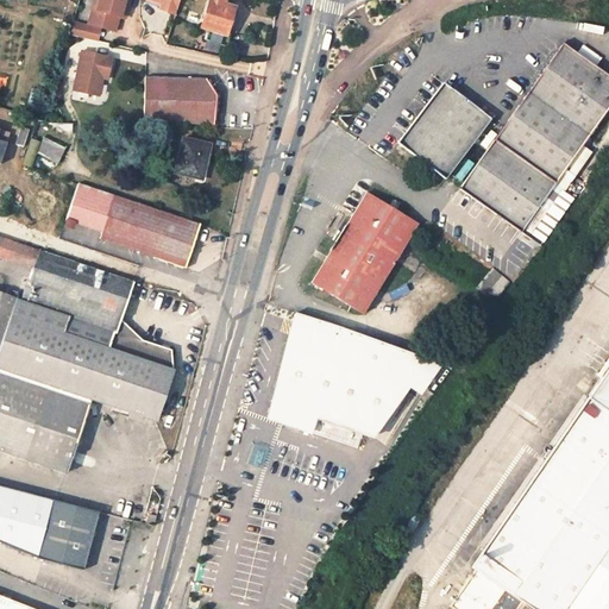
[(98,0),(95,10),(90,8),(87,24),(112,31),(117,17),(118,17),(121,0),(98,0)]
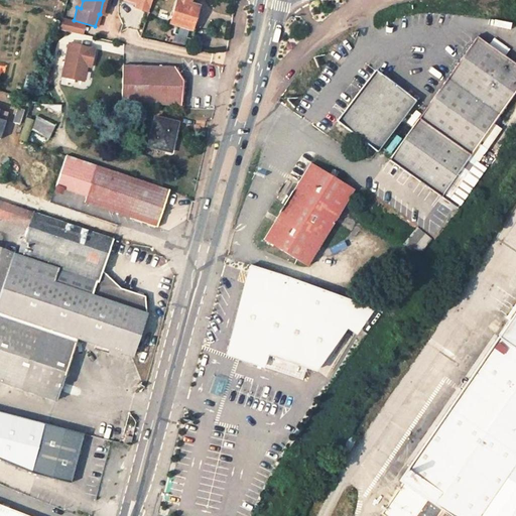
[(176,0),(169,25),(177,27),(174,36),(187,39),(197,7),(188,5),(189,0),(176,0)]
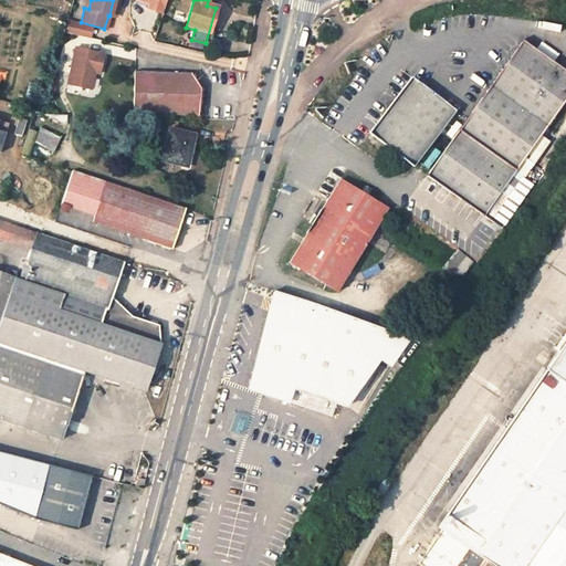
[(149,3),(147,9),(160,13),(163,7),(149,2),(149,3)]
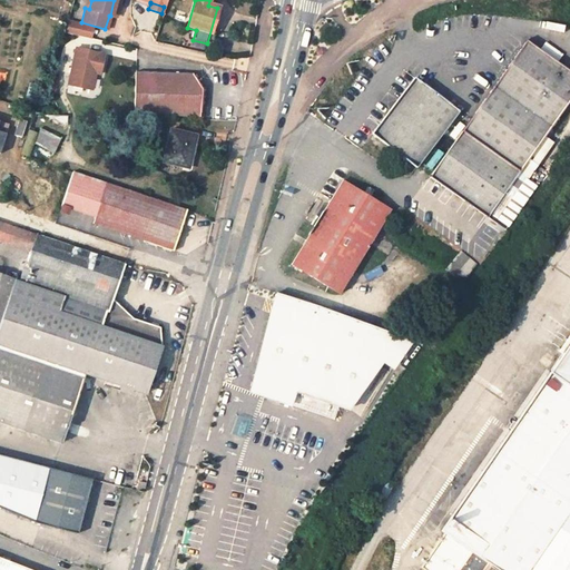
[(64,32),(89,39),(91,27),(67,20),(64,32)]
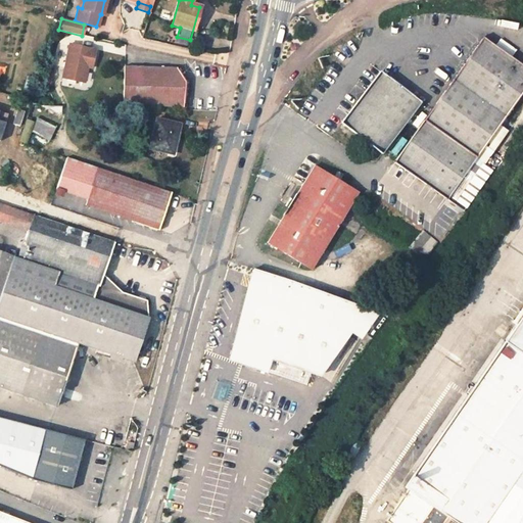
[(448,88),(393,158),(443,197),(522,93),(522,64),(487,37),(449,87),(448,88)]
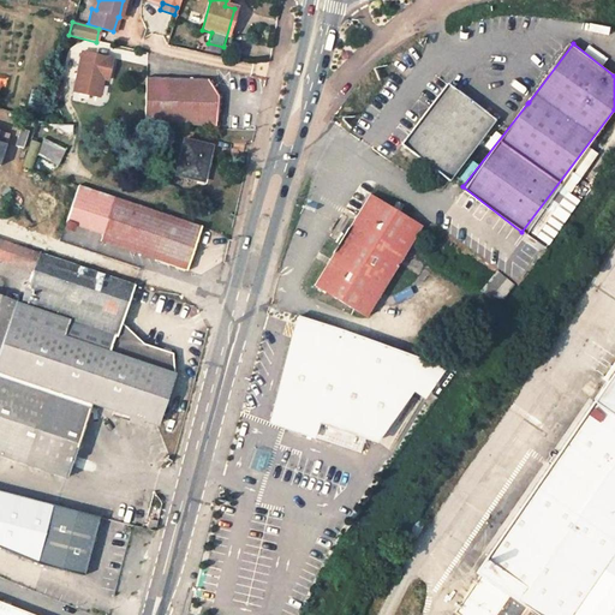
[(112,59),(81,52),(72,91),(99,96),(102,79),(107,79),(112,59)]
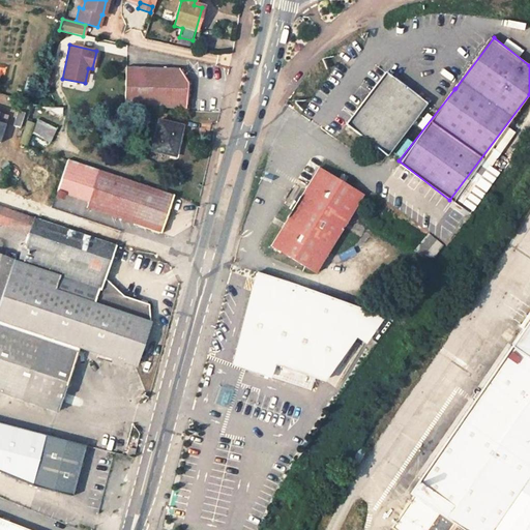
[(123,107),(184,110),(186,84),(178,70),(125,67),(123,107)]
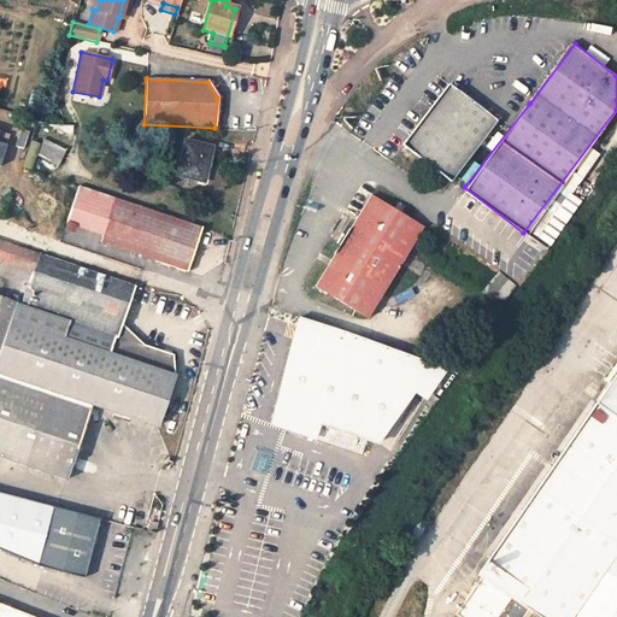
[(499,118),(495,116),(452,78),(404,136),(451,176),(499,118)]
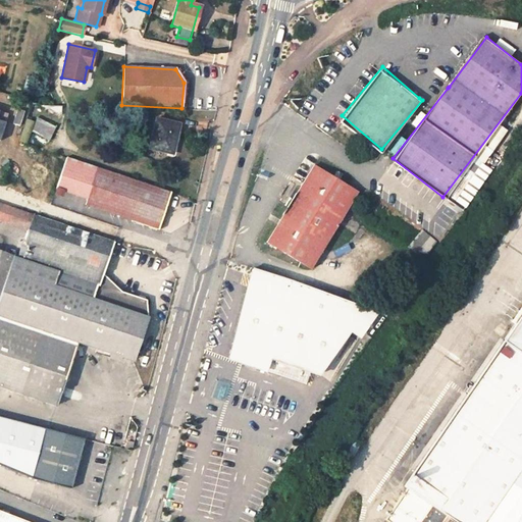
[(62,105),(38,104),(60,115),(62,105)]
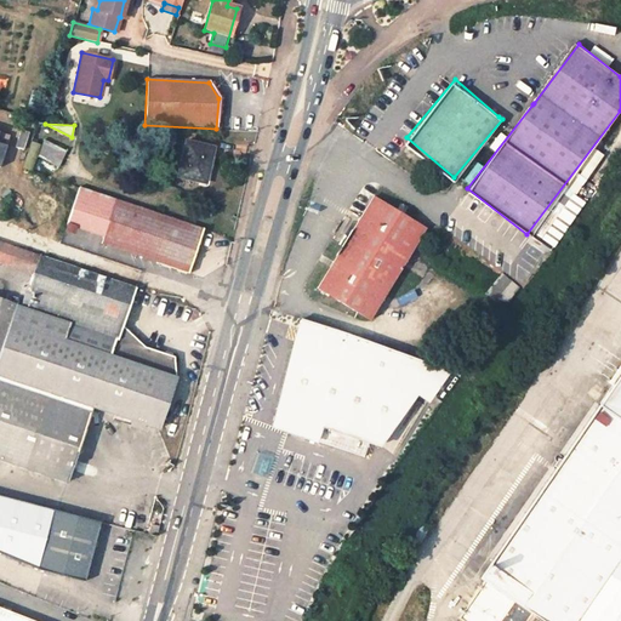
[(32,141),(13,194),(24,198),(43,146),(32,141)]
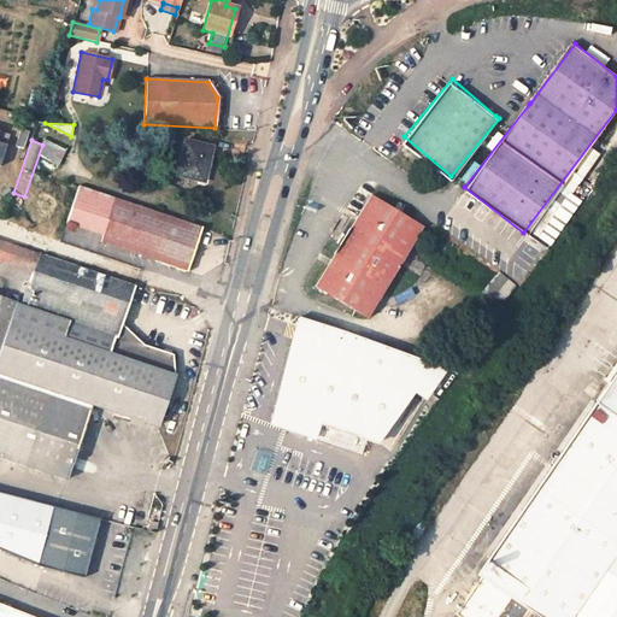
[(206,163),(210,147),(183,141),(176,170),(198,176),(201,162),(206,163)]
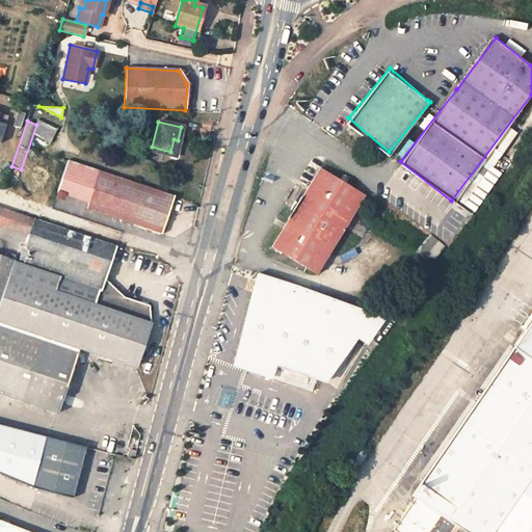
[(311,273),(362,192),(318,164),(267,245),(311,273)]
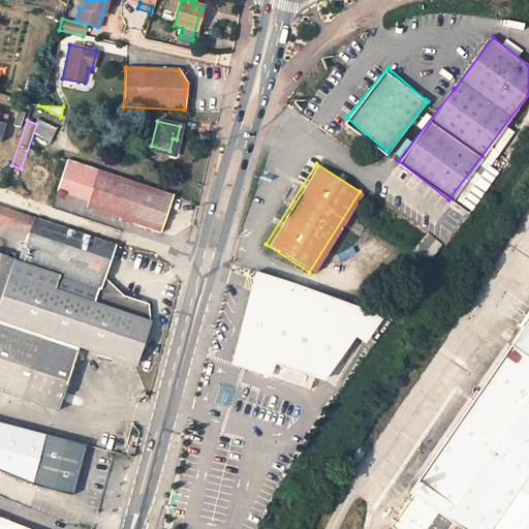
[(173,197),(98,172),(86,207),(159,232),(173,197)]
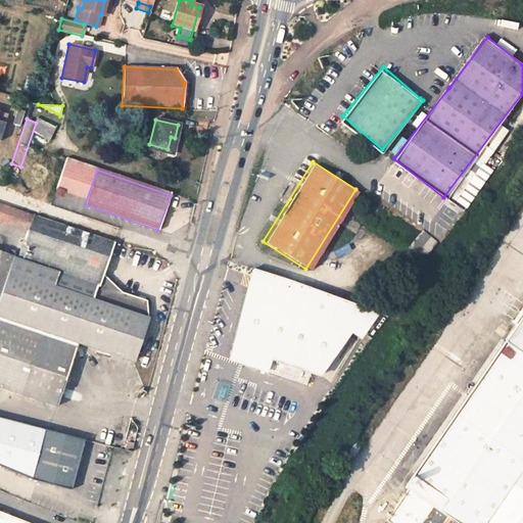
[(0,202),(0,233),(22,241),(18,257),(0,250),(0,385),(57,405),(80,342),(132,360),(134,357),(147,318),(146,300),(122,291),(103,271),(113,241),(32,214),(0,202)]
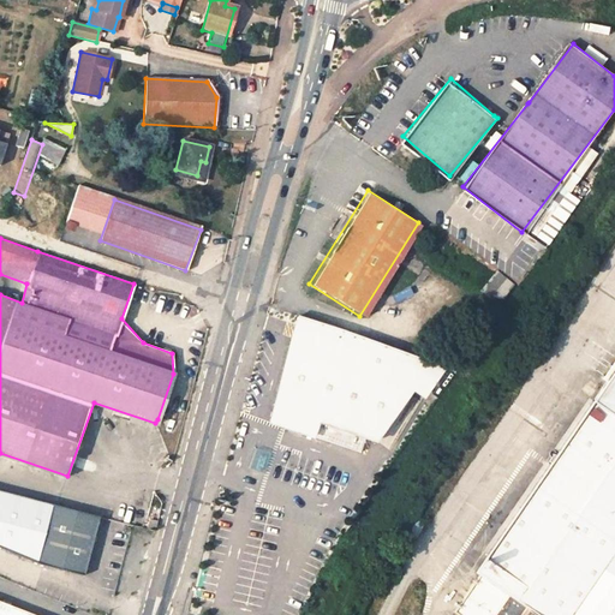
[(489,266),(477,282),(475,285),(493,299),(507,280),(489,266)]
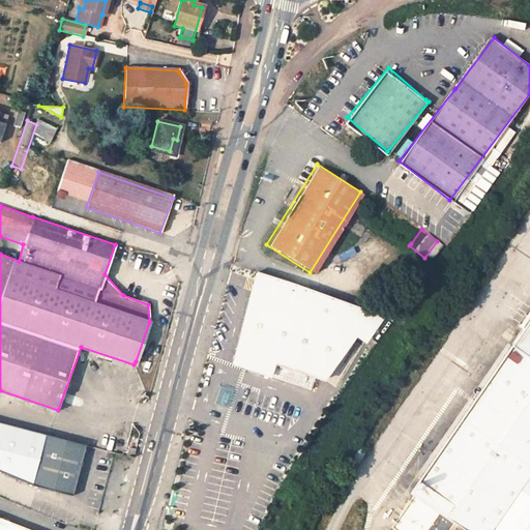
[(383,316),(255,271),(228,364),(268,377),(269,375),(310,389),(314,377),(322,380),(354,339),(362,345),(383,316)]
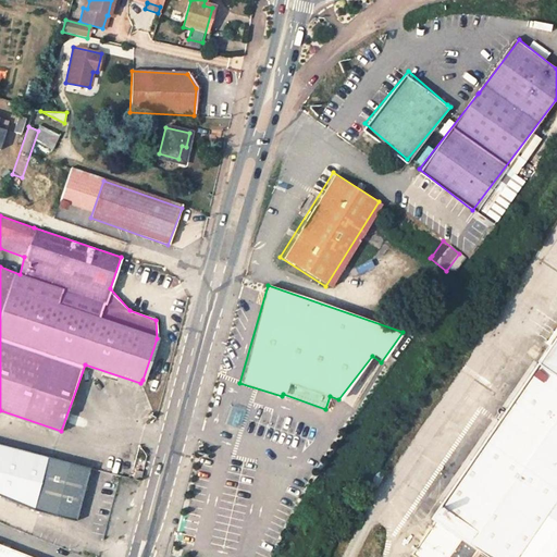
[(556,556),(556,334),(470,458),(459,450),(449,465),(460,472),(431,514),(458,533),(441,556),(556,556)]
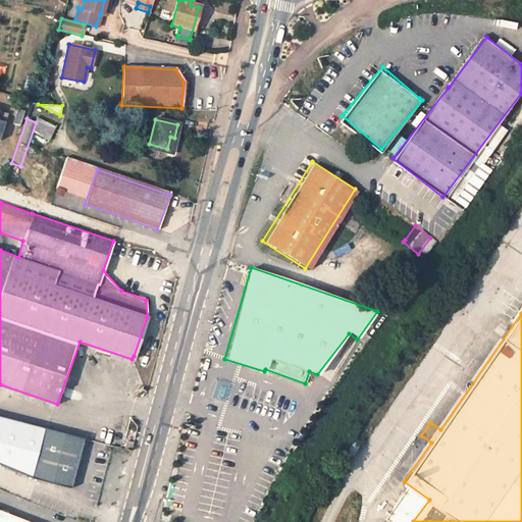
[(34,477),(70,487),(84,437),(39,426),(36,439),(43,441),(34,477)]
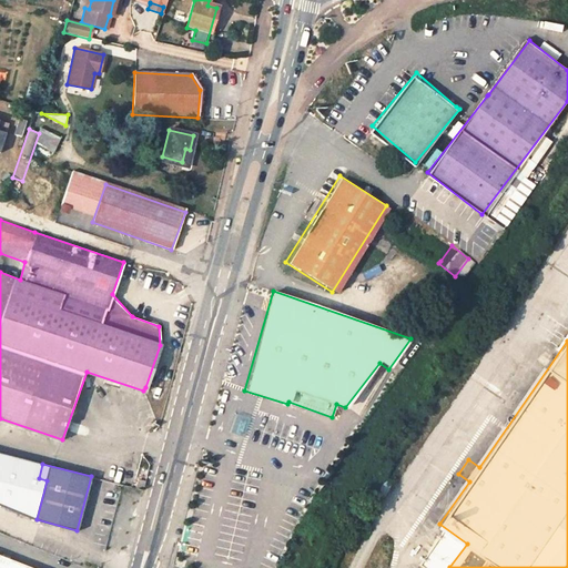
[(387,477),(382,485),(388,488),(393,482),(387,477)]
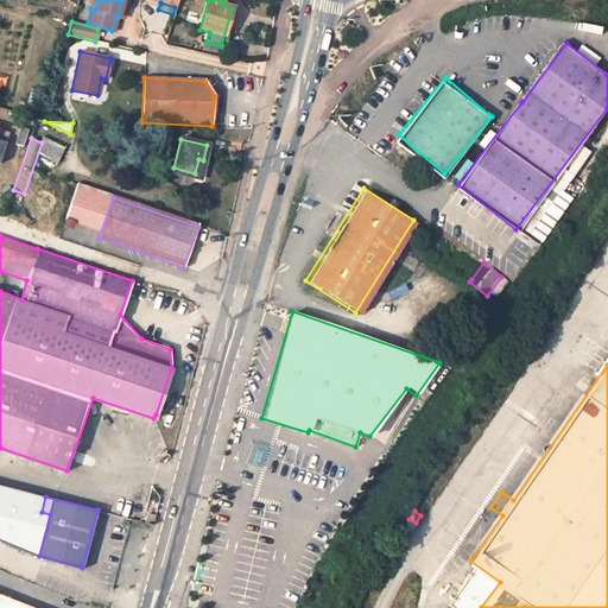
[(404,540),(416,523),(409,519),(397,534),(404,540)]
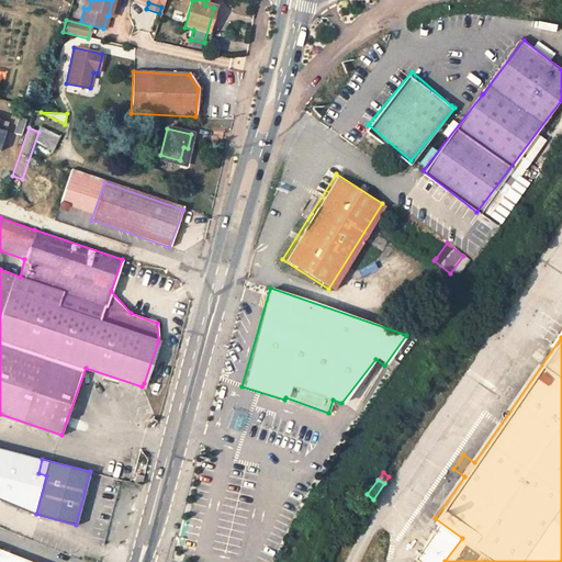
[(0,561),(34,561),(0,548),(0,561)]
